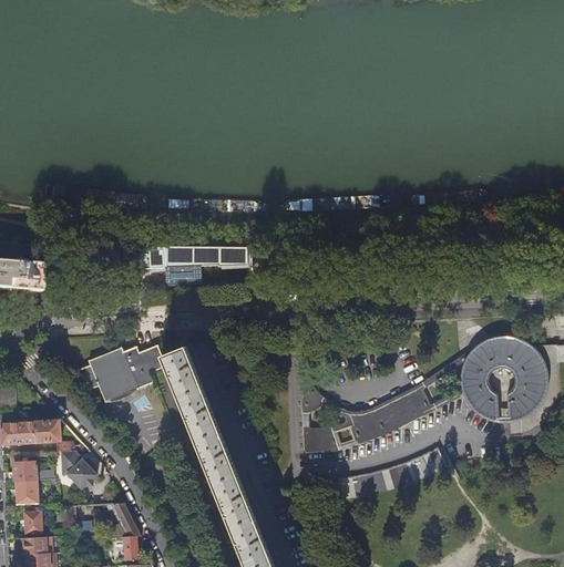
[(245,249),(134,247),(135,269),(217,266),(217,267),(246,266),(245,249)]
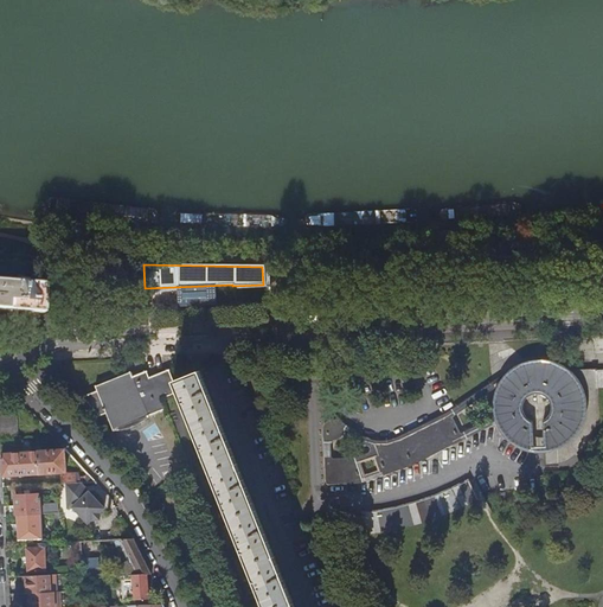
[(0,308),(40,312),(42,285),(23,282),(23,281),(14,280),(14,282),(0,280),(0,308)]
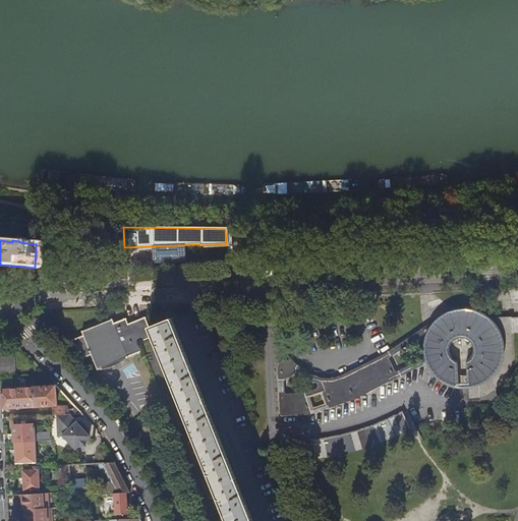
[(466,398),(477,397),(476,375),(478,373),(482,369),(486,365),(488,360),(491,354),(491,348),(491,343),(488,337),(486,332),(483,327),(478,323),(474,320),(468,317),(463,316),(457,315),(452,316),(446,319),(441,322),(437,325),(433,329),(429,334),(427,340),(426,345),(426,351),(427,357),(429,362),(433,367),(436,371),(441,375),(446,379),(451,380),(457,381),(463,381),(464,381),(466,398)]
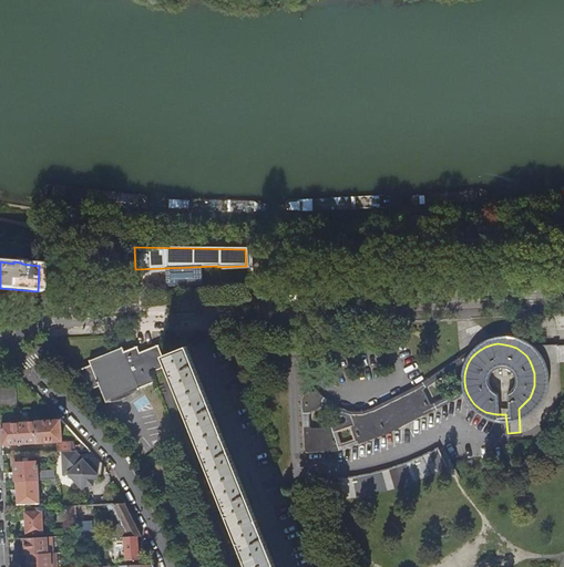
[(147,372),(164,366),(161,357),(156,344),(137,352),(135,346),(133,347),(121,351),(119,347),(85,360),(88,364),(73,370),(91,389),(95,387),(101,401),(111,401),(120,398),(127,394),(133,390),(136,387),(152,381),(147,372)]
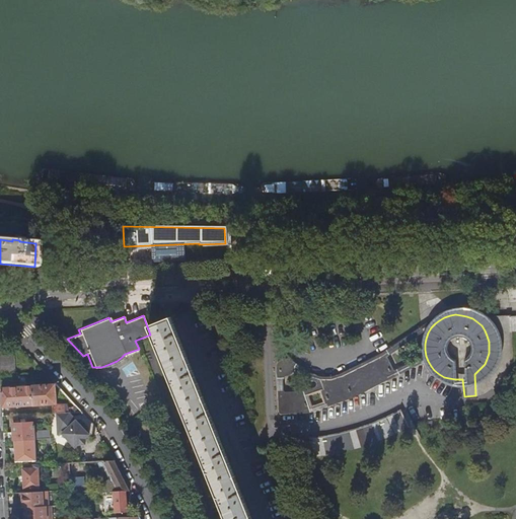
[(248,518),(169,317),(147,326),(150,335),(223,518),(248,518)]
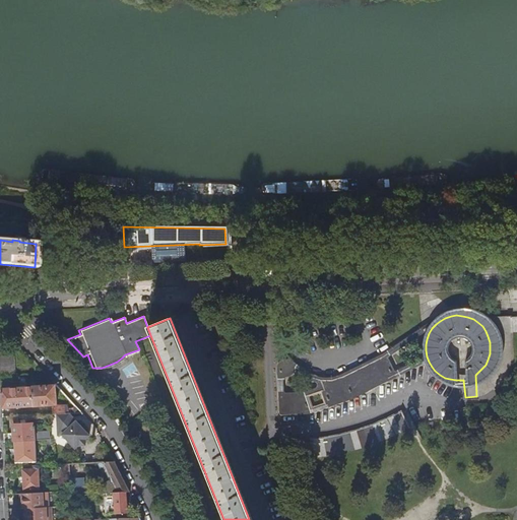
[(11,376),(10,346),(0,347),(0,377),(11,376)]
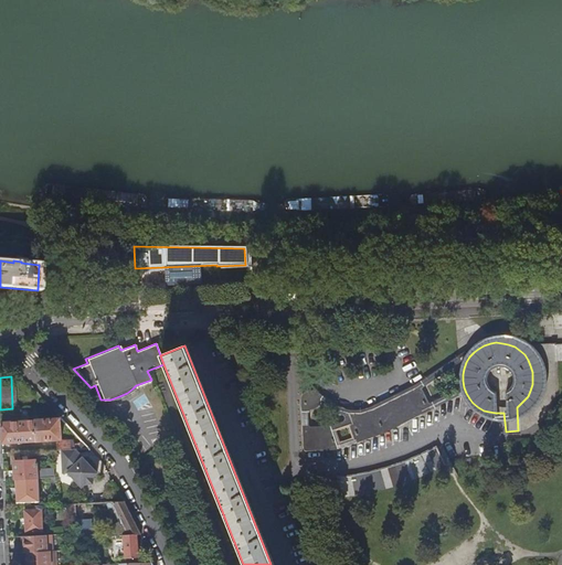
[(310,407),(314,404),(316,401),(314,396),(310,393),(306,393),(303,396),(301,401),(301,411),(305,411),(306,407),(310,407)]
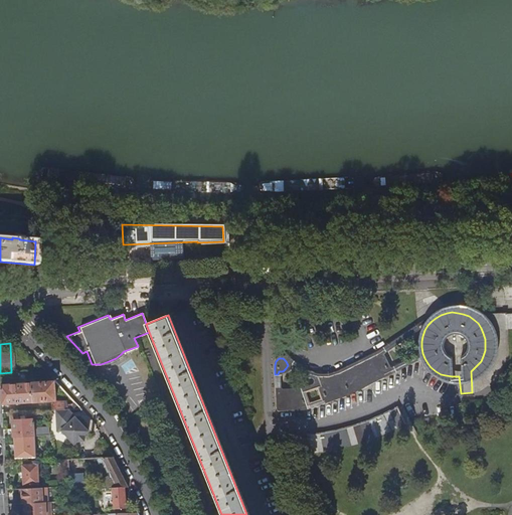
[(343,377),(317,386),(324,400),(349,392),(388,372),(382,358),(343,377)]
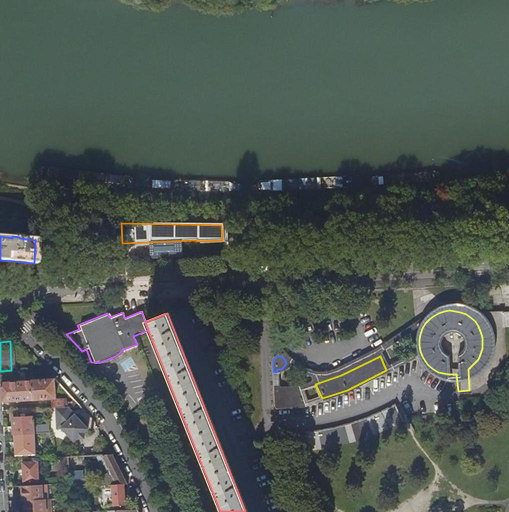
[(52,398),(51,380),(0,383),(0,402),(52,398)]
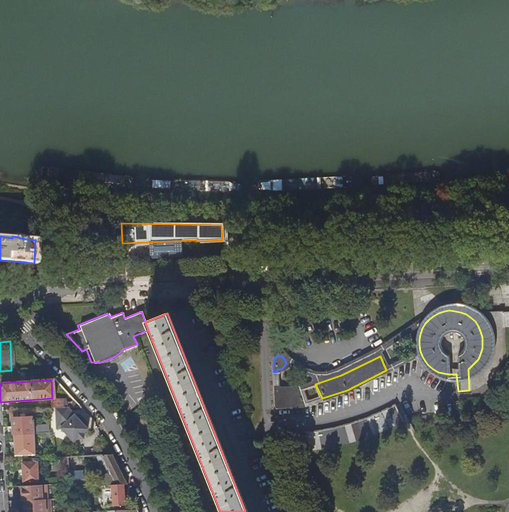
[(296,391),(274,392),(275,406),(302,405),(296,391)]
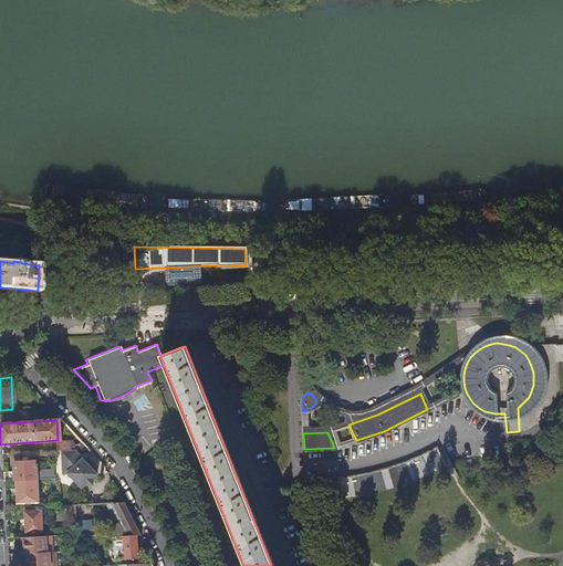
[(73,450),(75,450),(74,446),(71,446),(71,441),(63,441),(61,443),(54,444),(54,451),(60,451),(73,450)]
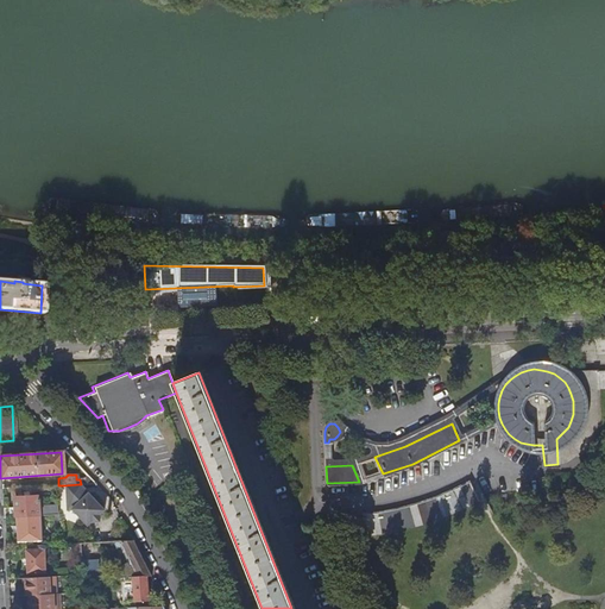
[(391,509),(359,513),(363,537),(373,534),(391,532),(422,526),(451,514),(467,507),(477,502),(467,482),(451,490),(422,501),(391,509)]
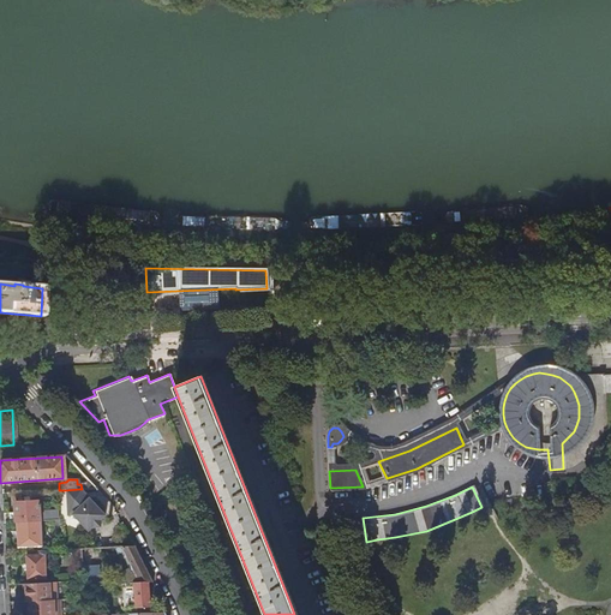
[(79,489),(65,490),(66,515),(71,515),(87,531),(89,527),(97,527),(99,519),(102,515),(88,499),(79,500),(79,489)]
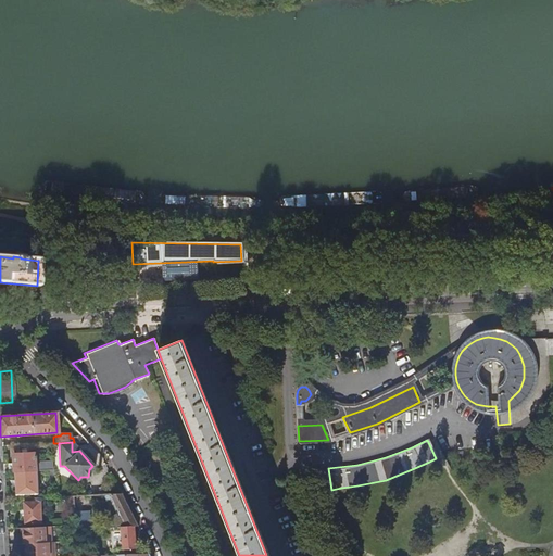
[(12,472),(35,471),(46,471),(51,470),(51,462),(34,463),(33,453),(11,454),(12,464),(1,465),(1,472),(12,472)]
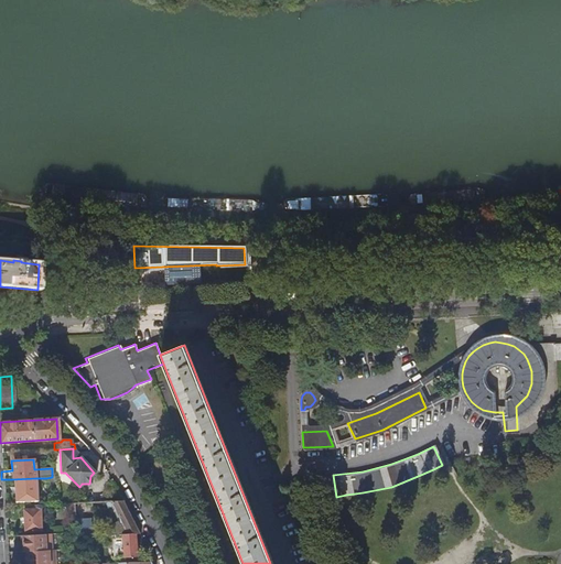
[(36,501),(35,478),(12,479),(14,502),(36,501)]
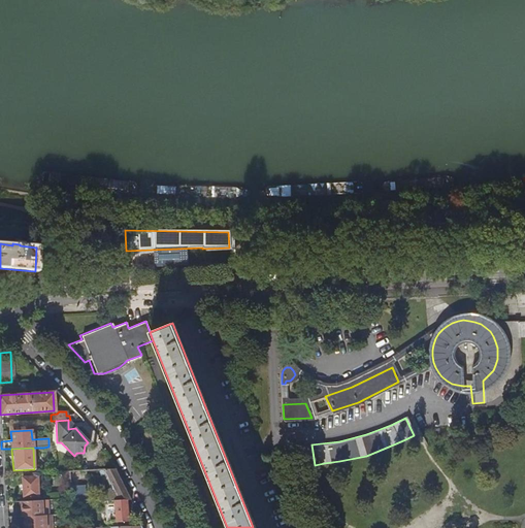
[(113,469),(99,470),(109,489),(111,488),(118,500),(125,499),(128,499),(113,469)]
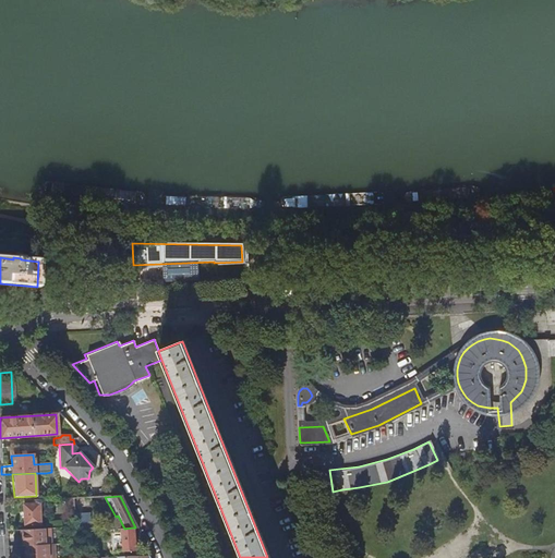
[(85,498),(71,498),(71,506),(73,528),(73,533),(87,532),(85,498)]
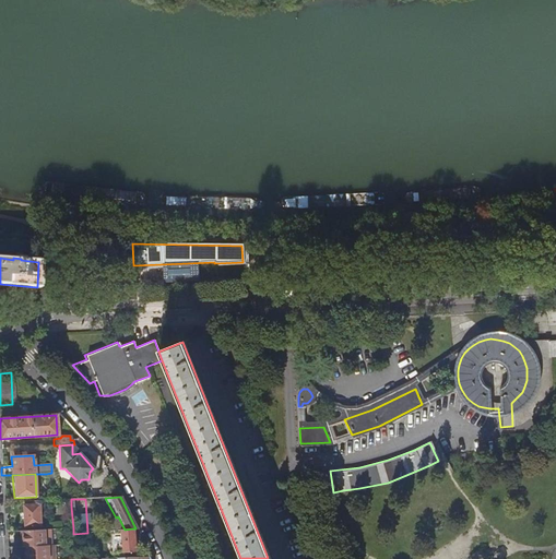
[(39,526),(38,501),(22,501),(23,526),(39,526)]
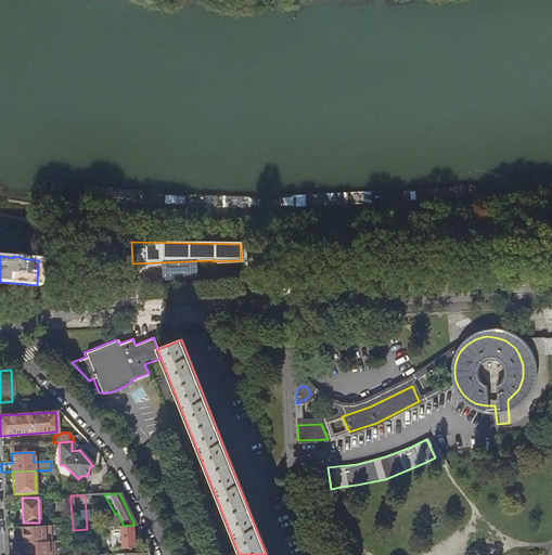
[(133,547),(131,525),(124,526),(118,526),(120,549),(133,547)]
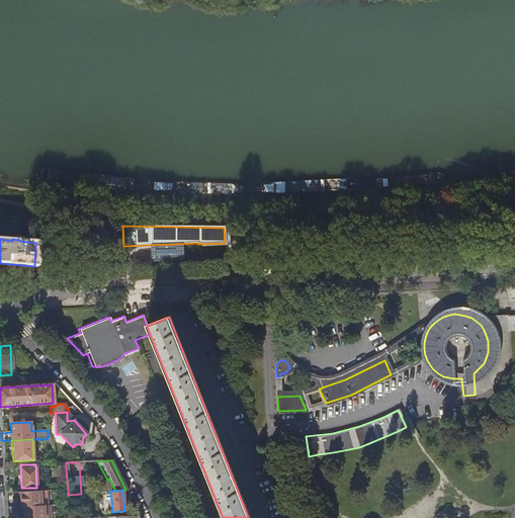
[(19,493),(20,507),(22,507),(46,506),(45,491),(19,493)]
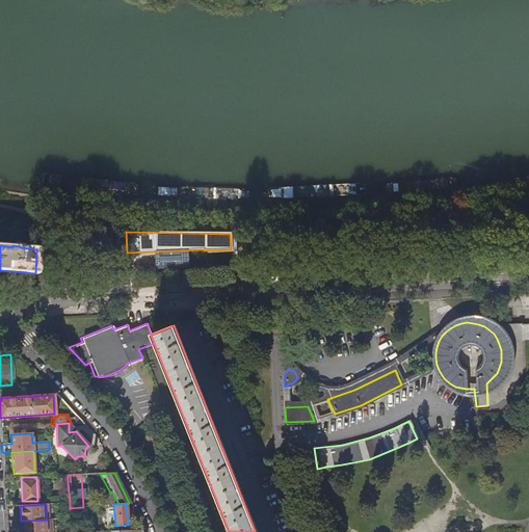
[(47,520),(23,521),(24,531),(50,531),(49,520),(47,520)]
